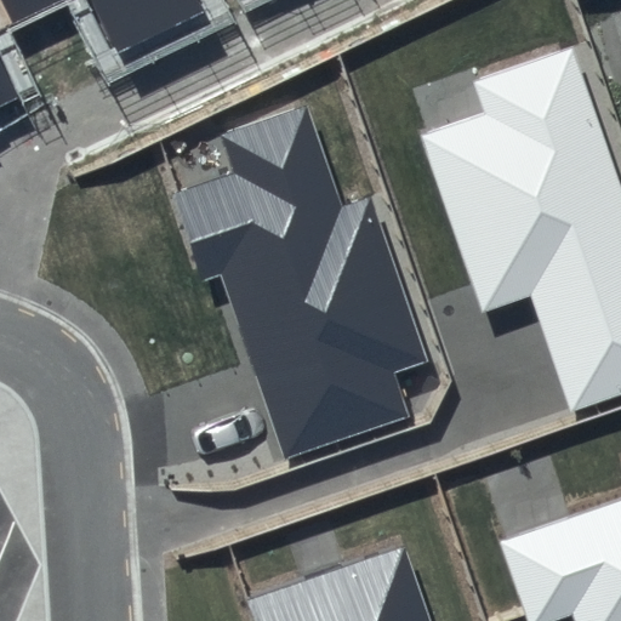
[(0,0),(0,107),(20,98),(0,61),(0,41),(86,0),(90,0),(118,55),(206,11),(201,0),(0,0)]
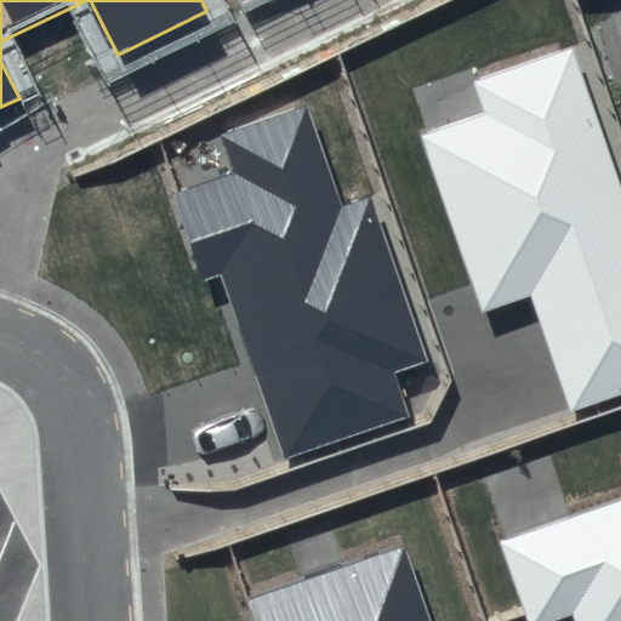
[(620,183),(571,45),(472,81),(482,115),(421,137),(484,312),(534,296),(571,412),(620,396),(620,183)]
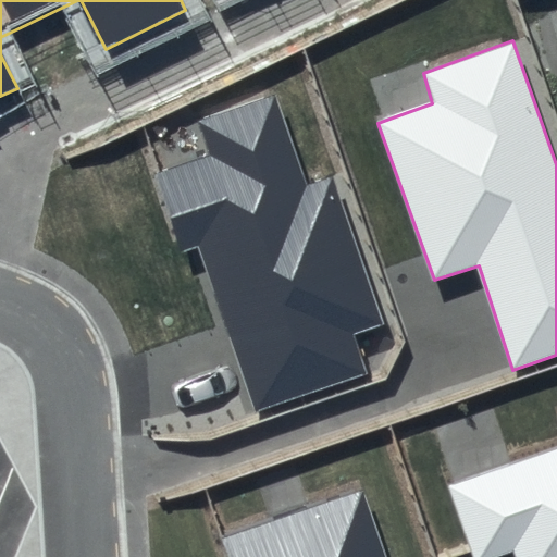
[(210,153),(151,173),(181,255),(197,248),(256,410),(367,374),(353,331),(381,321),(333,178),(305,186),(274,96),(200,122),(210,153)]
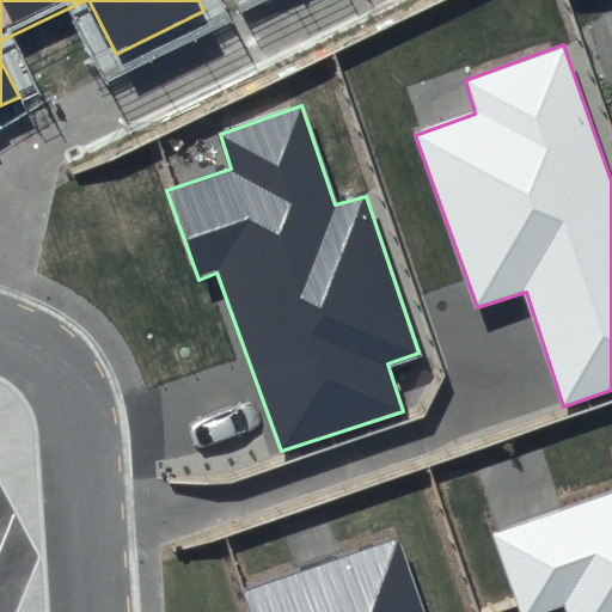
[(611,611),(611,493),(491,533),(518,611),(551,611),(564,607),(565,611),(611,611)]
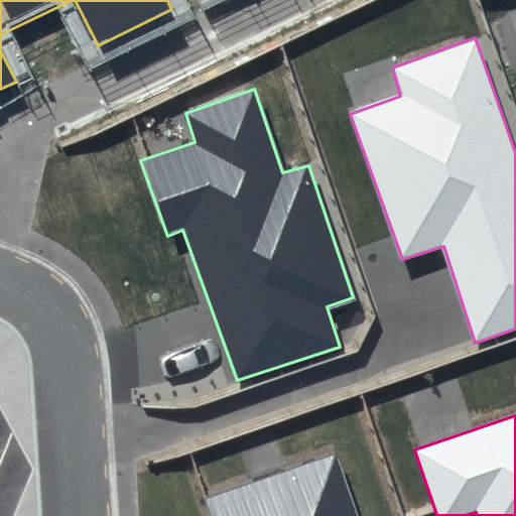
[(355,515),(334,457),(206,499),(210,515),(355,515)]
